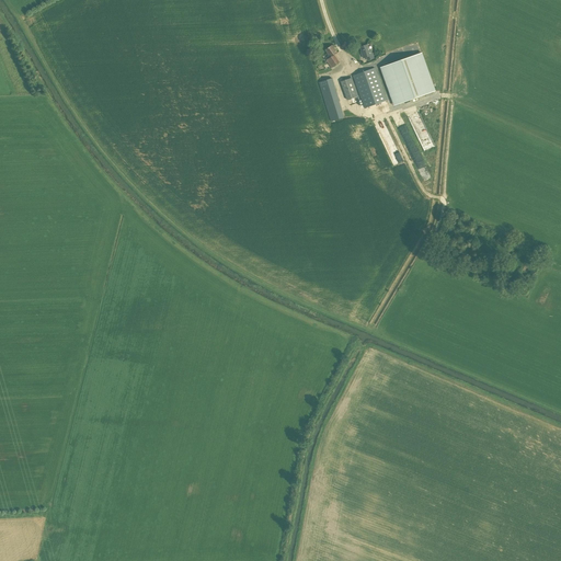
[(369,50),(367,45),(361,47),(363,54),(362,54),(364,58),(367,57),(368,60),(374,58),(370,50),(369,50)]
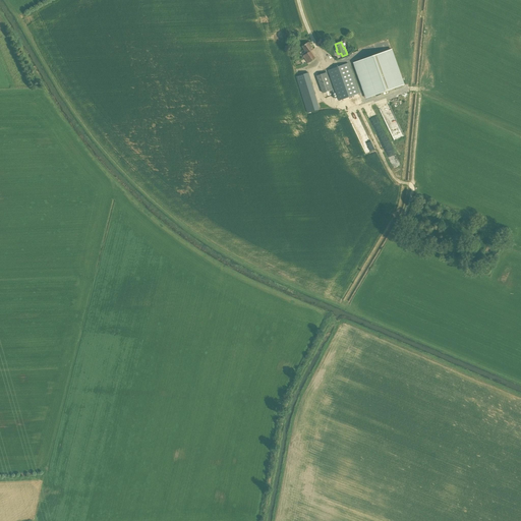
[(308,63),(315,58),(310,51),(313,49),(308,43),(302,47),(307,54),(306,54),(303,56),(308,63)]
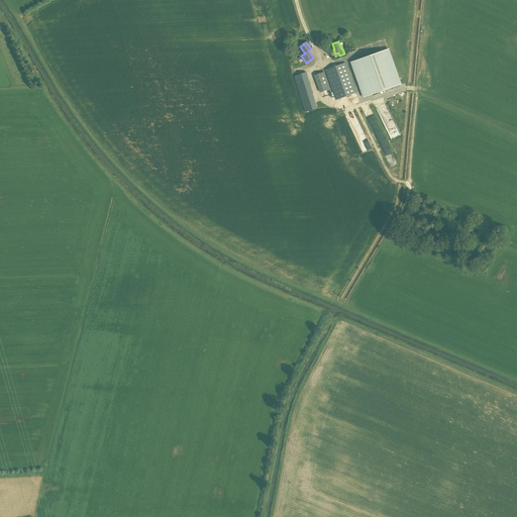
[(364,97),(402,84),(389,48),(350,63),(364,97)]
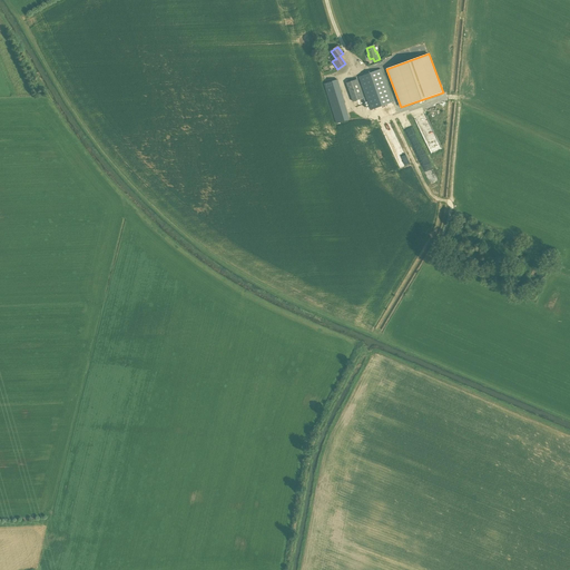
[(370,110),(393,102),(381,69),(359,77),(370,110)]
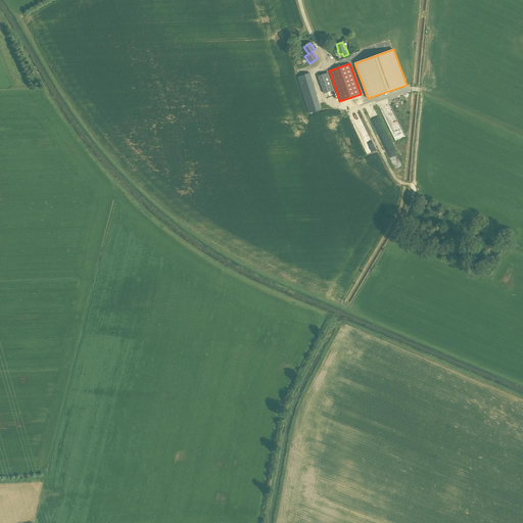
[(308,113),(321,109),(317,95),(317,94),(310,73),(296,77),(308,113)]
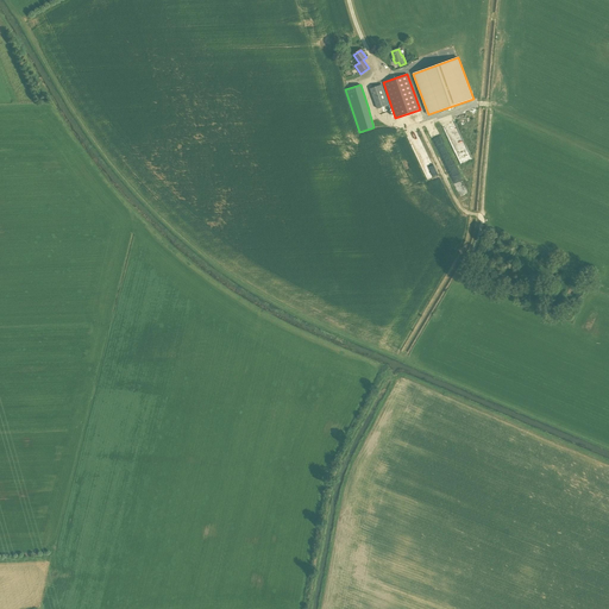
[(377,110),(389,105),(382,85),(370,89),(377,110)]
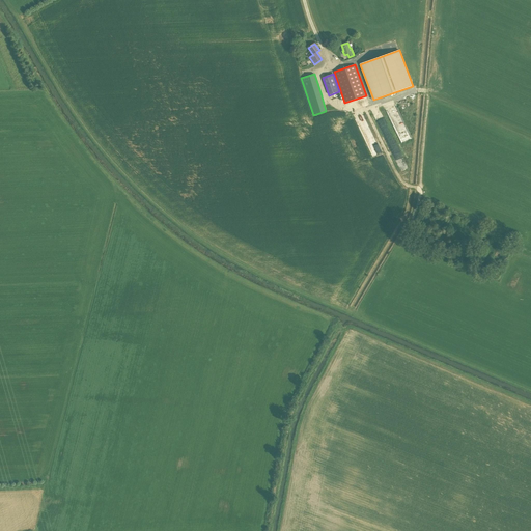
[(382,130),(387,129),(383,115),(378,116),(382,130)]
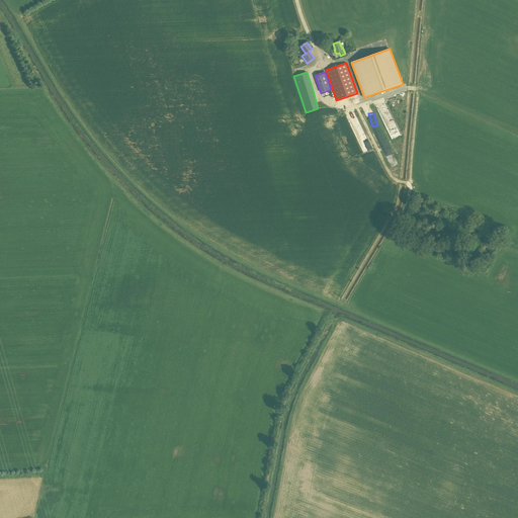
[(361,143),(365,153),(373,149),(369,140),(361,143)]
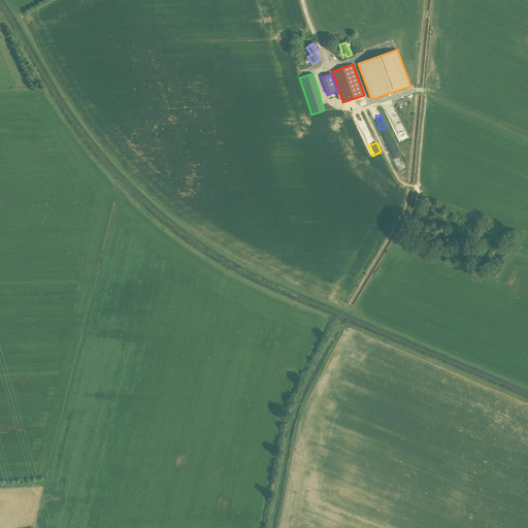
[(396,153),(396,156),(398,155),(395,144),(389,146),(391,154),(396,153)]
